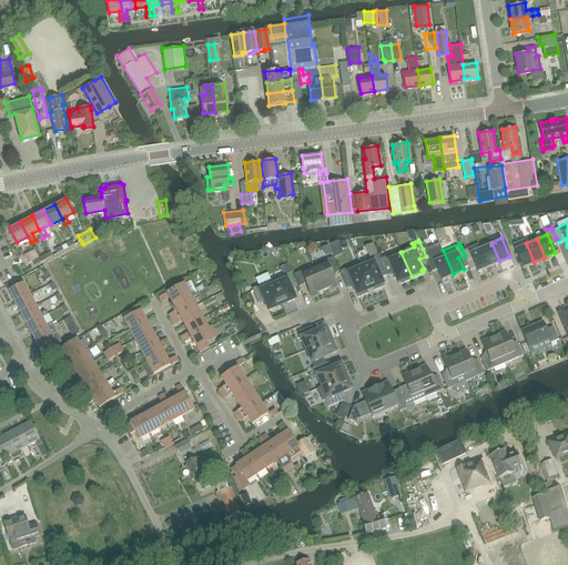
[(492,243),(480,248),(488,265),(499,261),(492,243)]
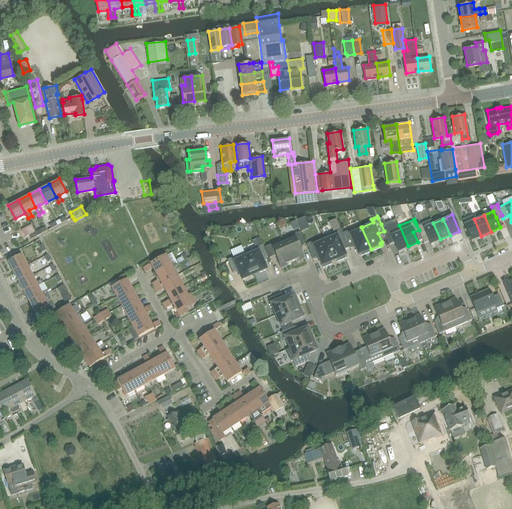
[(474,219),(464,223),(471,240),(481,236),(474,219)]
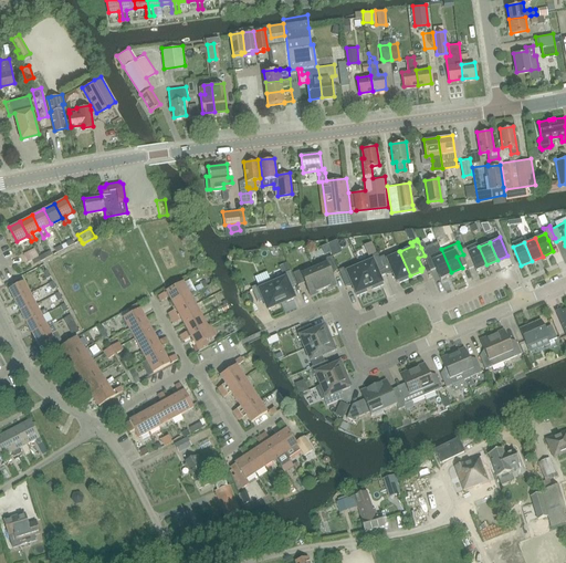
[(465,246),(460,248),(463,254),(465,261),(471,258),(477,269),(486,264),(479,247),(469,251),(467,246),(465,246)]
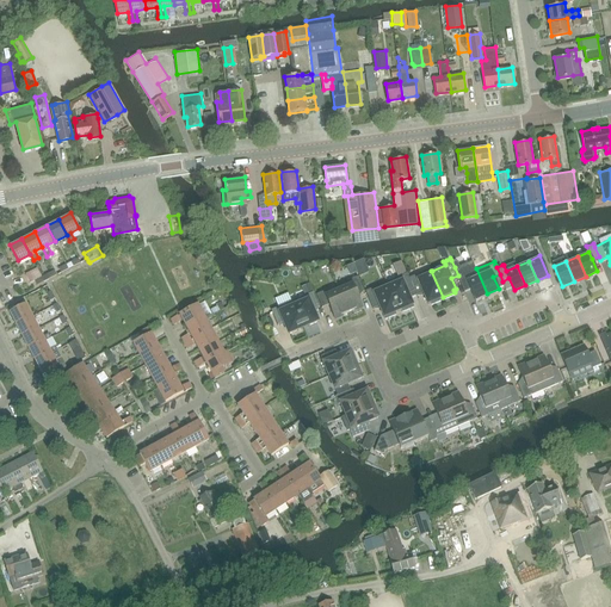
[(36,283),(43,278),(42,274),(37,266),(25,272),(30,280),(35,278),(36,283)]
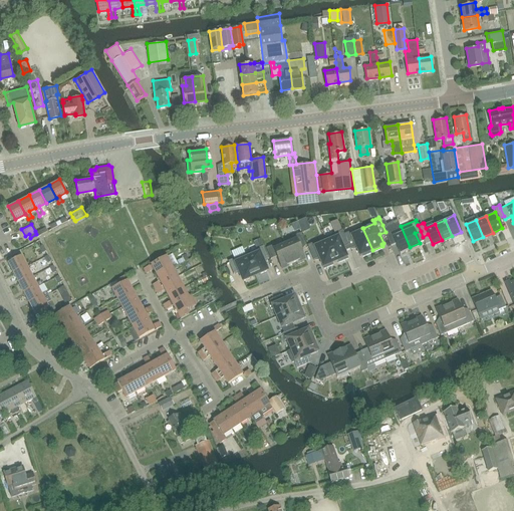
[(363,228),(361,224),(344,232),(348,243),(350,247),(355,245),(359,254),(361,253),(362,255),(372,250),(362,228),(363,228)]
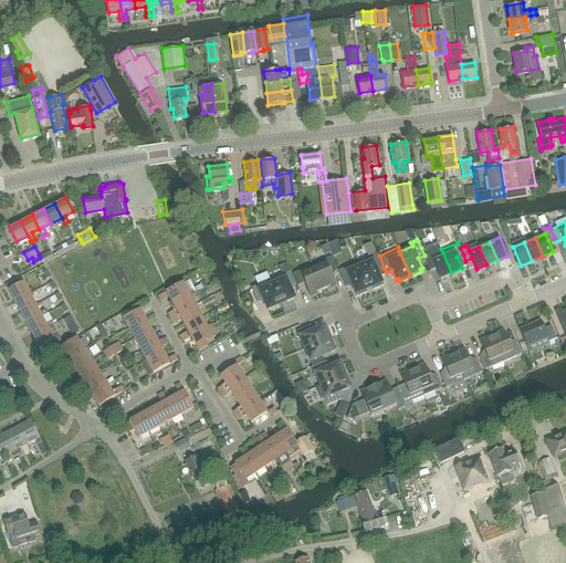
[(427,256),(425,257),(430,269),(432,268),(436,267),(440,278),(451,272),(441,249),(427,256)]
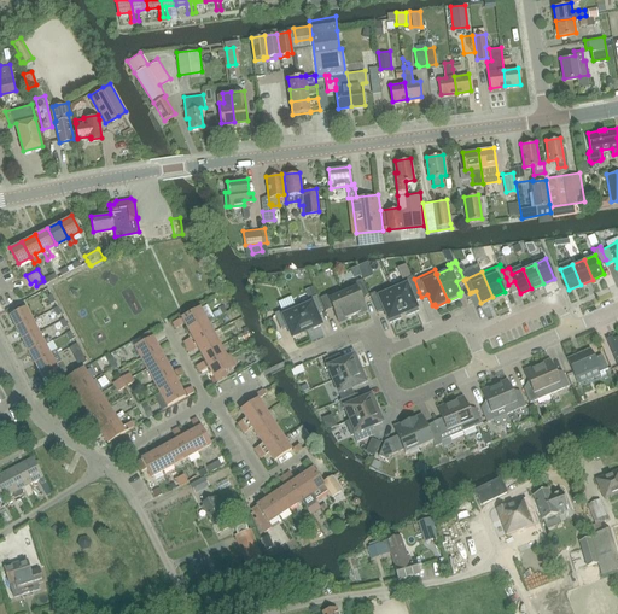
[(412,274),(391,284),(403,313),(407,310),(407,313),(419,308),(413,294),(419,292),(412,274)]
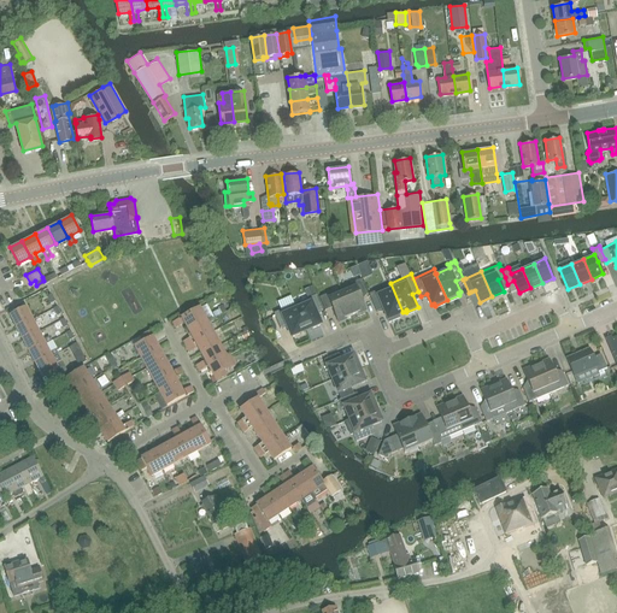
[(340,287),(342,290),(352,313),(358,310),(358,312),(365,308),(359,294),(366,290),(362,277),(340,287)]
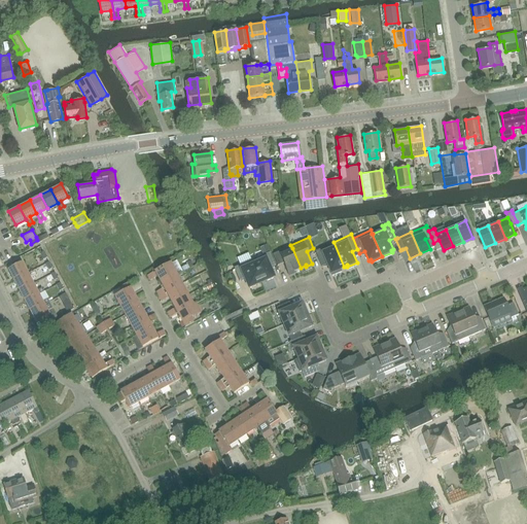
[(63,251),(68,246),(64,242),(59,247),(63,251)]
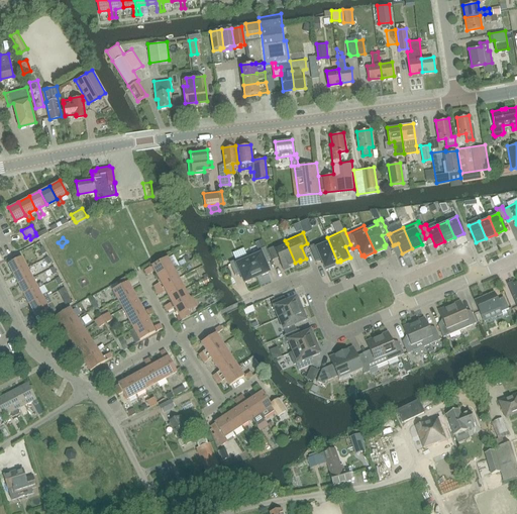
[(337,262),(327,237),(309,244),(315,260),(321,258),(326,269),(335,265),(334,263),(337,262)]
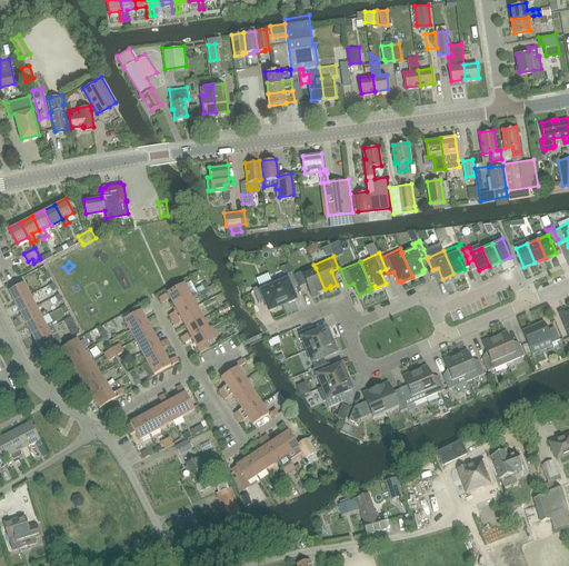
[(319,291),(325,289),(316,268),(308,271),(307,267),(295,272),(299,285),(306,281),(312,296),(319,293),(319,291)]
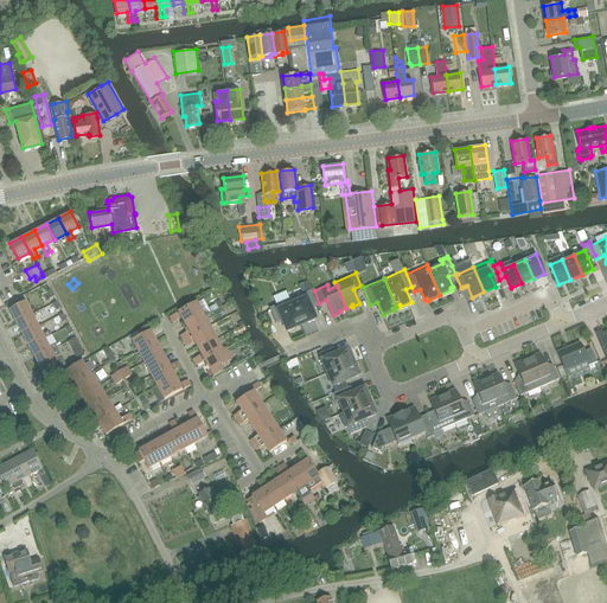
[(289,297),(300,322),(305,320),(306,321),(314,318),(310,306),(317,302),(311,288),(289,297)]
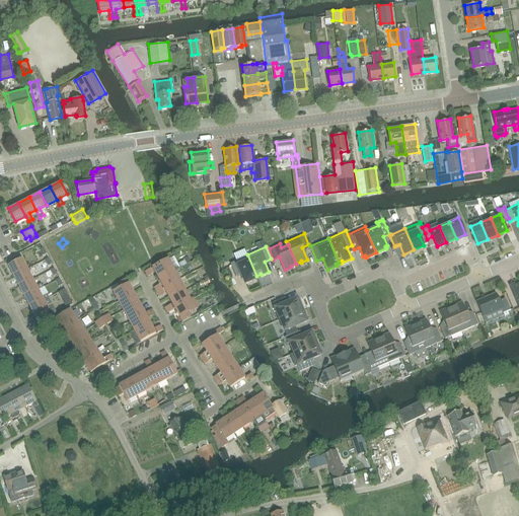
[(252,277),(256,276),(247,254),(230,262),(235,275),(236,275),(235,274),(241,271),(246,282),(253,279),(252,277)]
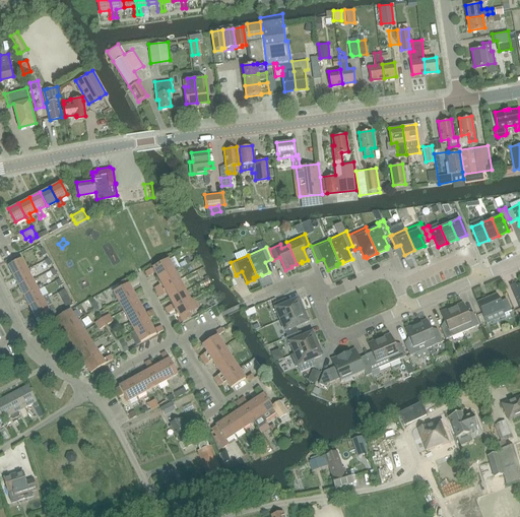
[(8,264),(13,274),(26,267),(21,257),(8,264)]
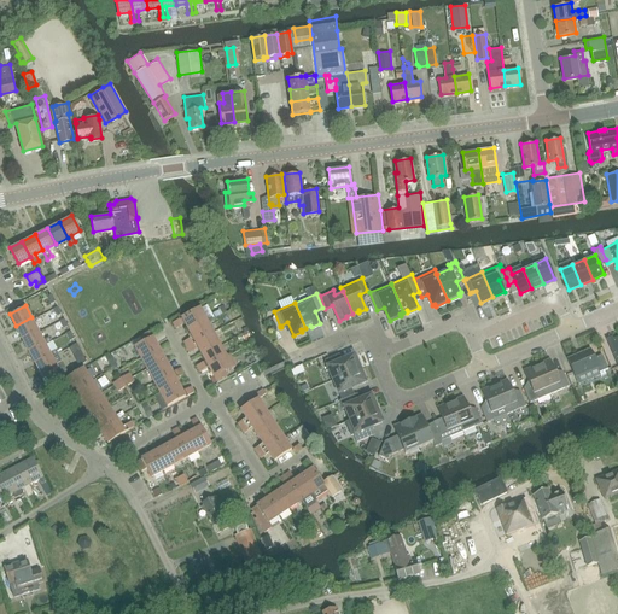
[(188,328),(205,319),(199,307),(181,316),(188,328)]
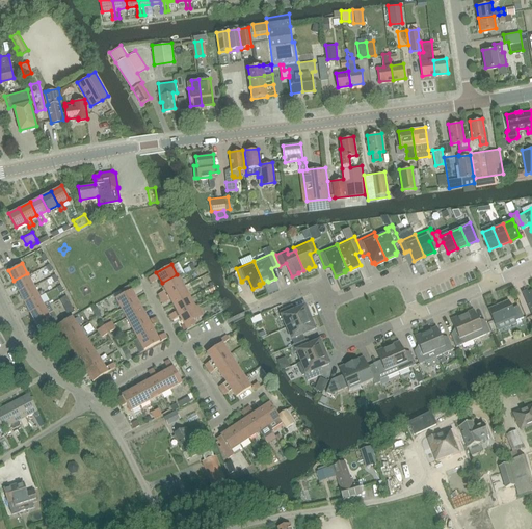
[(31,281),(27,273),(14,281),(20,291),(33,285),(41,281),(38,276),(31,281)]
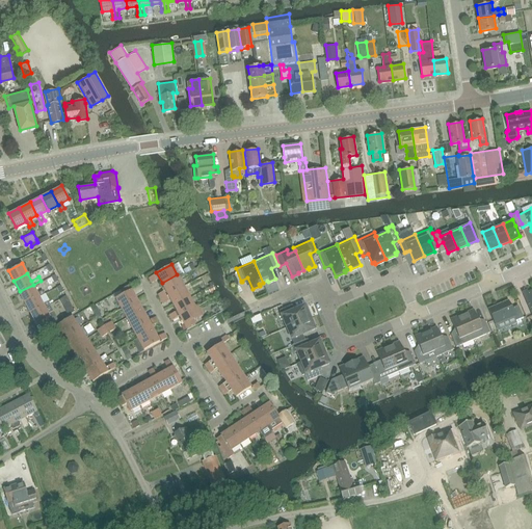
[(183,285),(177,274),(162,283),(167,293),(183,285)]
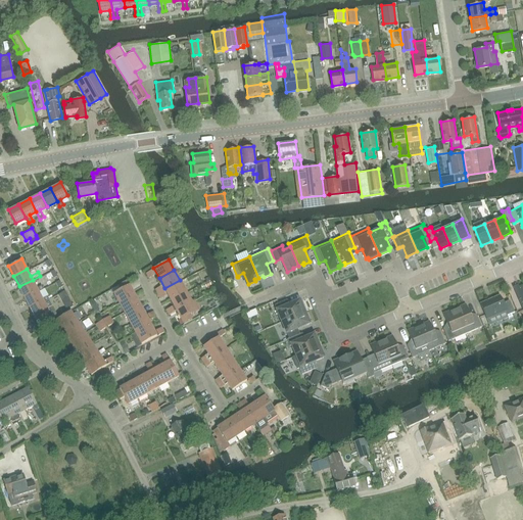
[(36,286),(33,280),(19,286),(25,297),(38,290),(44,287),(42,283),(36,286)]
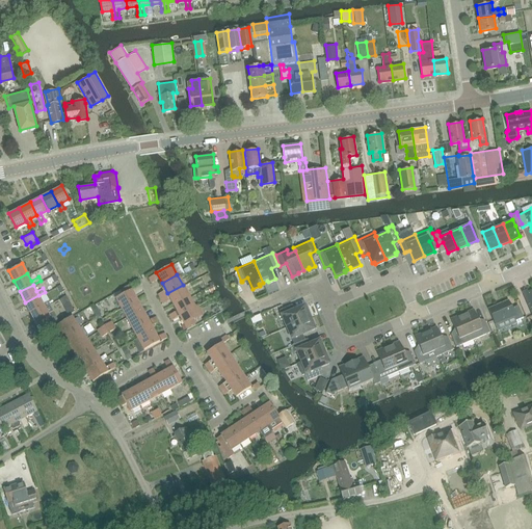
[(123,293),(115,297),(122,308),(136,299),(131,289),(129,285),(121,289),(123,293)]
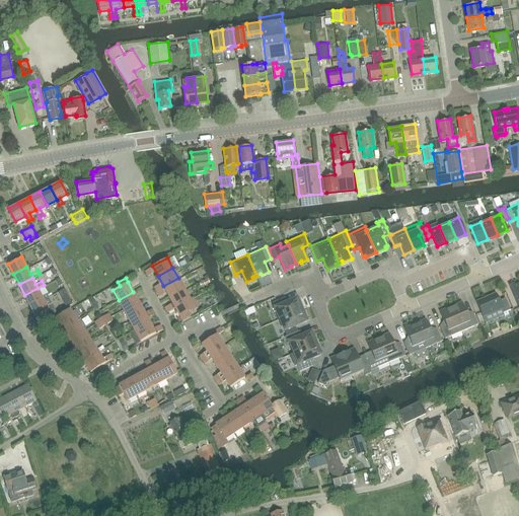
[(178,278),(163,286),(169,295),(183,287),(178,278)]
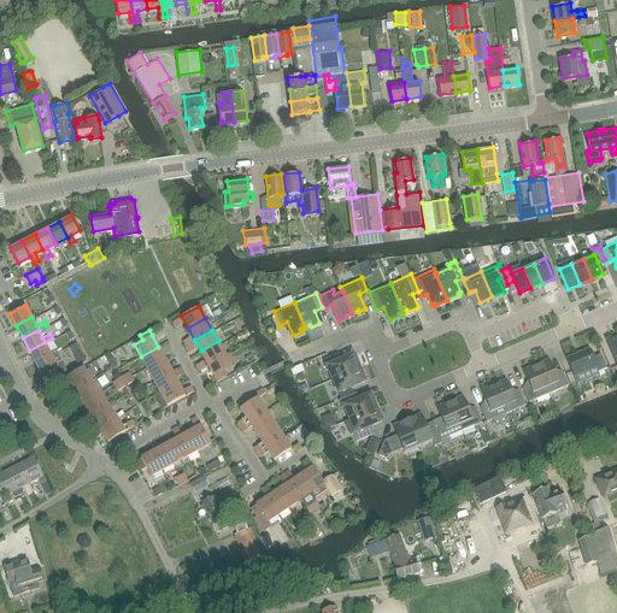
[(611,335),(606,337),(616,364),(616,334),(611,336),(611,335)]
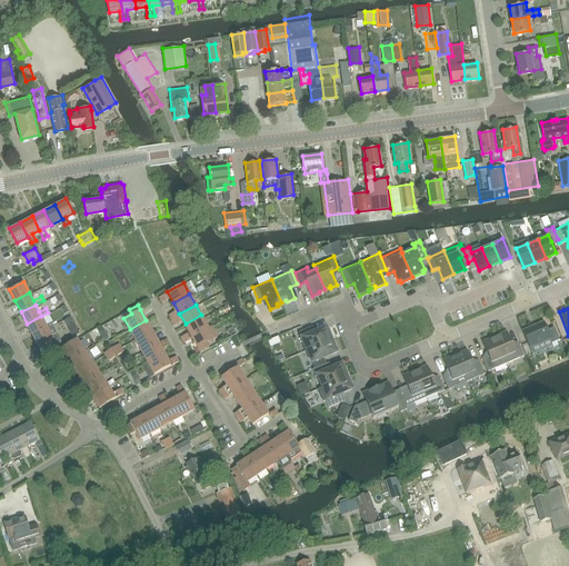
[(70,315),(63,318),(67,325),(73,321),(70,315)]
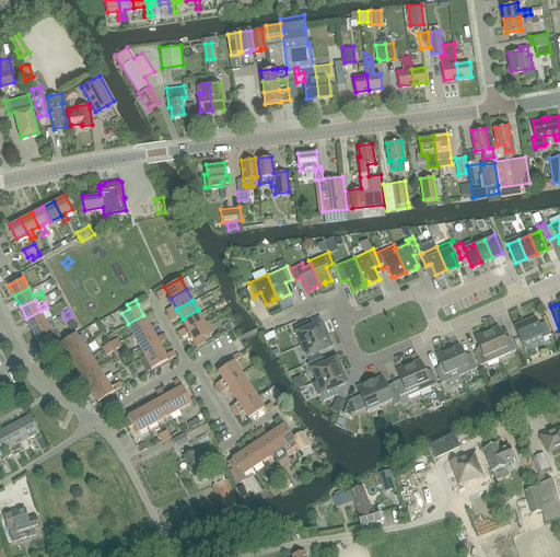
[(205,321),(198,310),(183,318),(188,329),(205,321)]
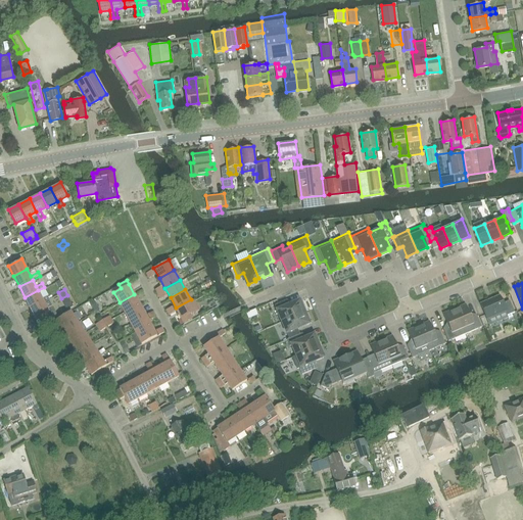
[(44,300),(49,298),(49,297),(47,293),(41,296),(38,290),(25,297),(30,308),(44,300)]
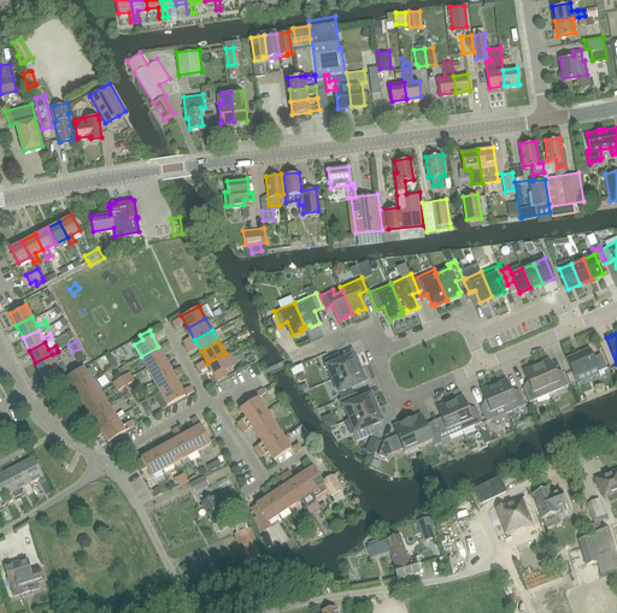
[(598,370),(606,366),(600,352),(593,355),(588,346),(566,355),(574,373),(595,364),(598,370)]
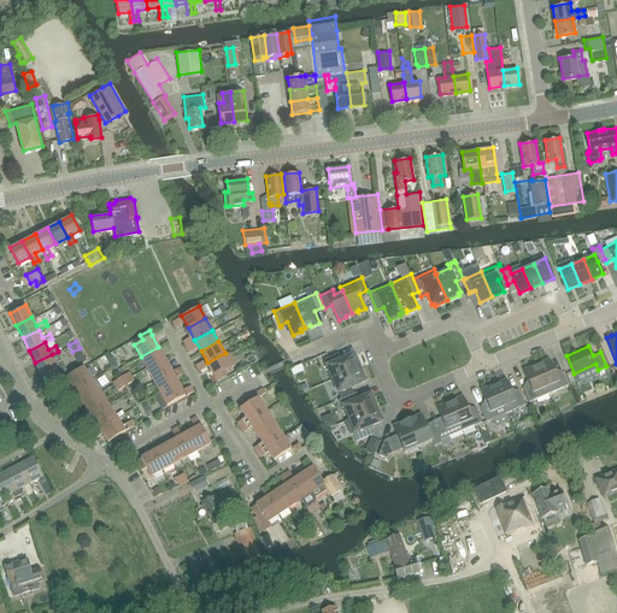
[(147,369),(165,359),(158,347),(141,357),(147,369)]
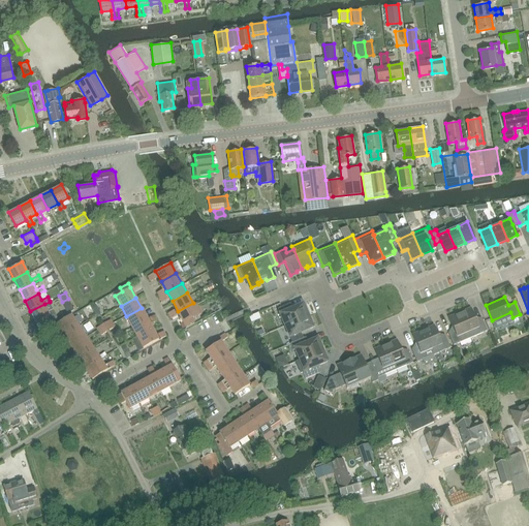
[(278,307),(285,323),(310,313),(307,307),(305,307),(303,303),(292,307),(290,301),(278,307)]
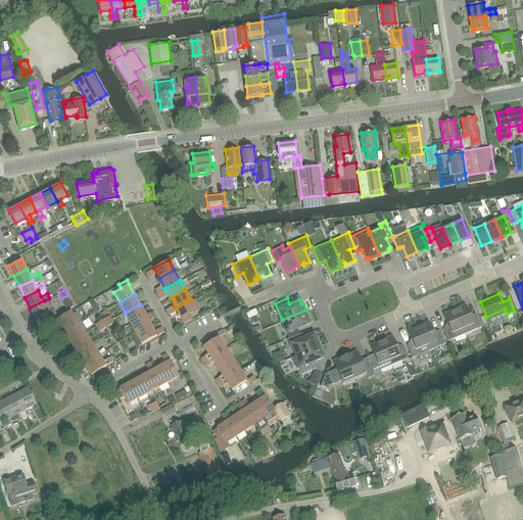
[(44,300),(30,308),(36,318),(49,311),(54,308),(49,298),(44,300)]
